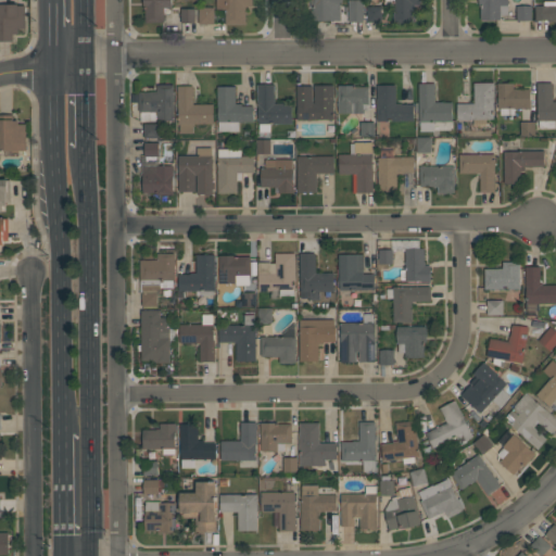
[(142,0),(171,0),(172,8),(163,8),(164,22),(144,22),(144,9),(143,9),(142,0)]
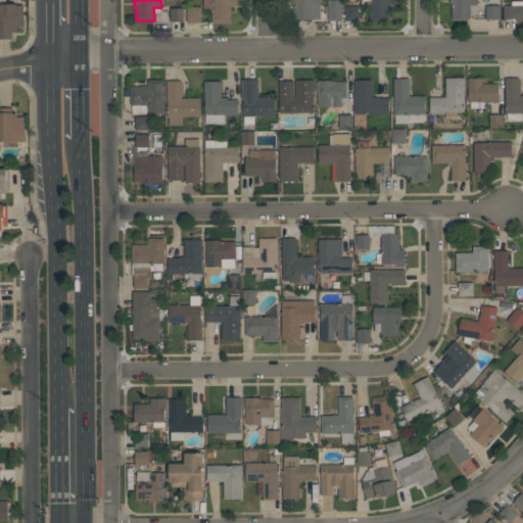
[(237,0),(237,5),(231,5),(231,22),(212,22),(212,8),(203,8),(203,0),(237,0)]
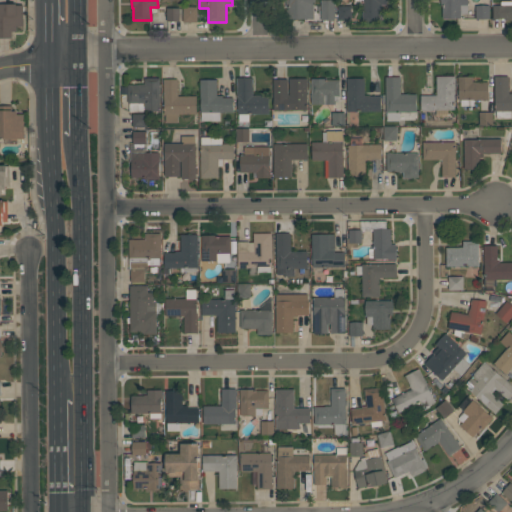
[(312,0),(312,4),(313,4),(313,19),(286,18),(286,9),(287,9),(287,7),(285,7),(285,0),(312,0)]
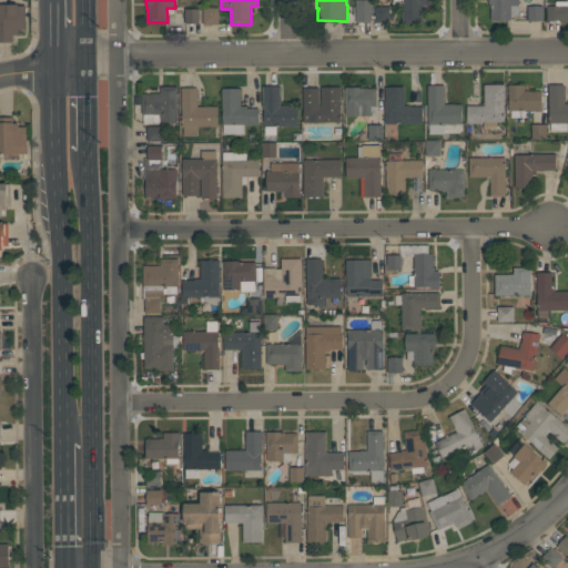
[(371,0),(371,21),(356,21),(356,0),(371,0)]
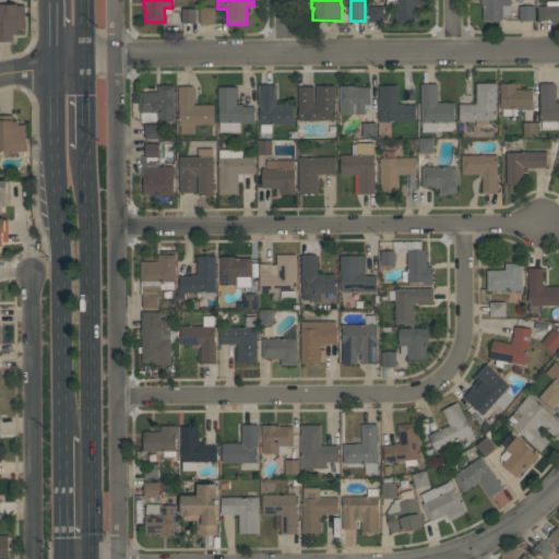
[(385,0),(423,0),(423,4),(416,4),(416,23),(395,23),(395,7),(385,7),(385,0)]
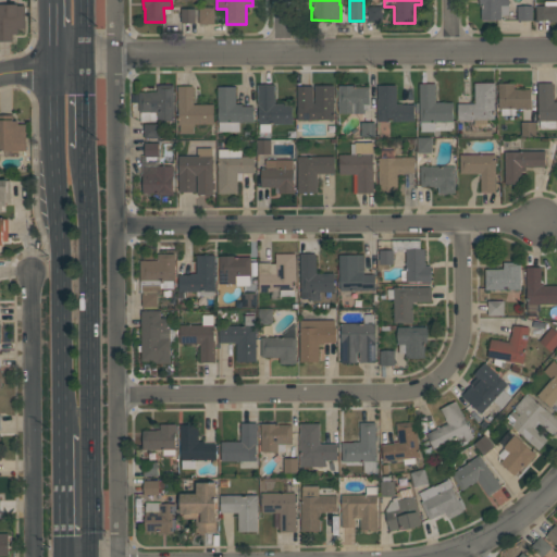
[(508,0),(508,15),(502,15),(502,20),(481,20),(481,7),(480,7),(479,0),(508,0)]
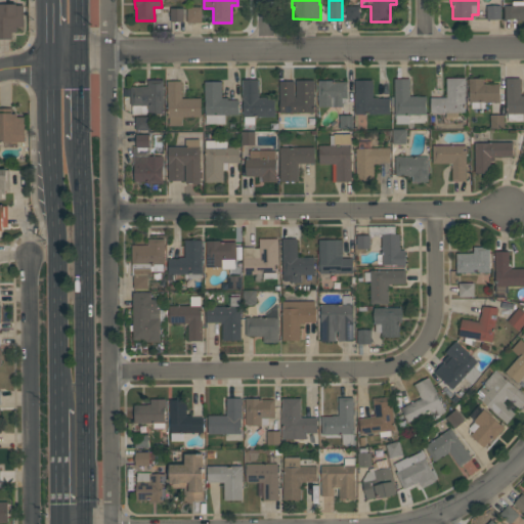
[(523,19),(517,20),(516,18),(505,18),(505,5),(513,5),(513,1),(523,1),(523,19)]
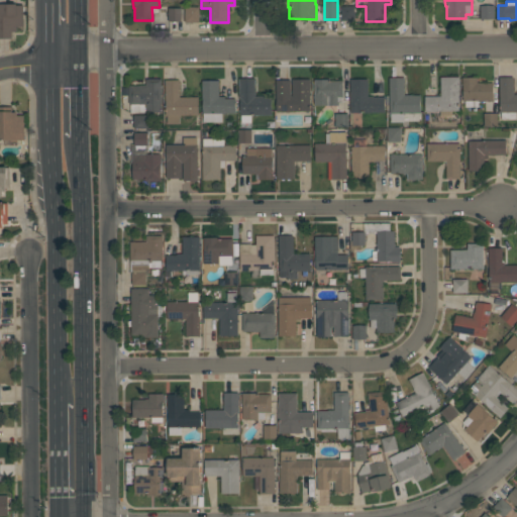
[(12,37),(0,37),(0,3),(17,3),(17,5),(23,5),(23,26),(17,26),(17,31),(12,31),(12,37)]
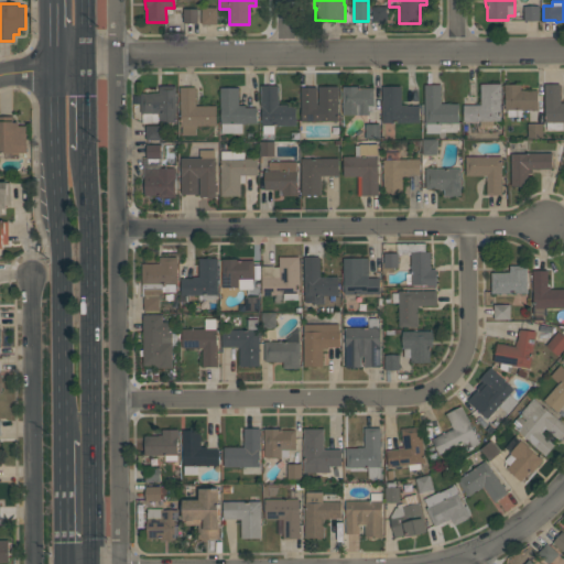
[(539,21),(524,21),(523,6),(539,6),(539,21)]
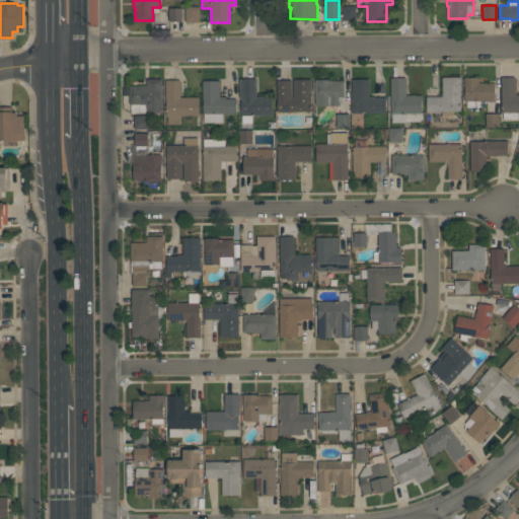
[(200,22),(186,22),(186,6),(200,6),(200,22)]
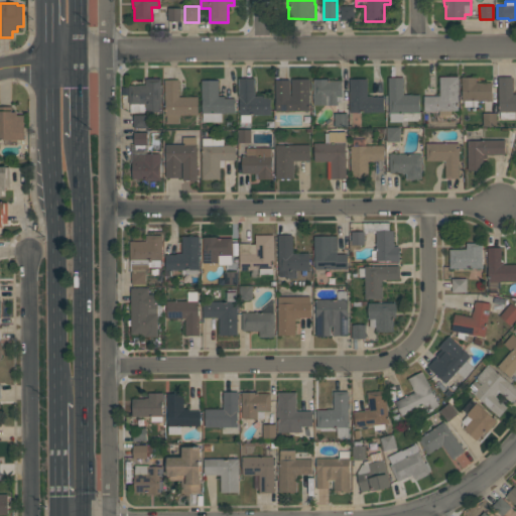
[(354,20),(341,20),(341,6),(354,6),(354,20)]
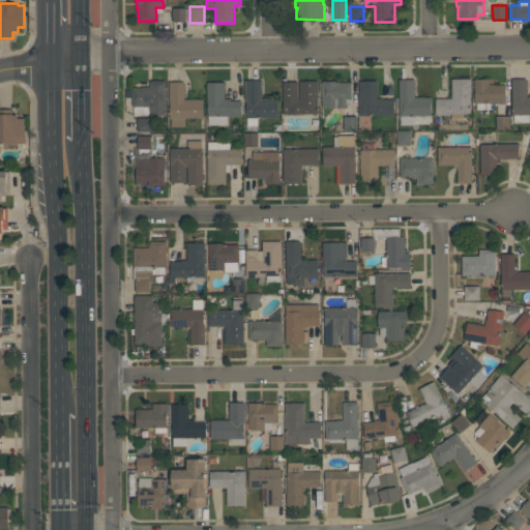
[(185,22),(172,22),(172,8),(185,8),(185,22)]
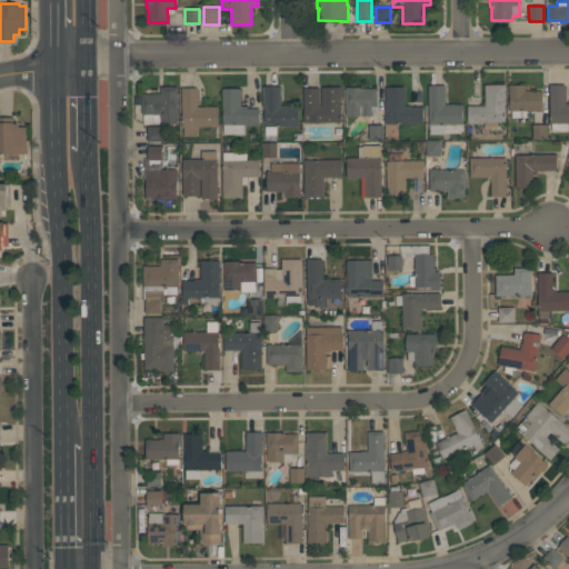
[(428,85),(445,85),(445,105),(452,105),(462,105),(462,125),(462,132),(443,132),(443,135),(429,135),(429,126),(428,126),(428,85)]
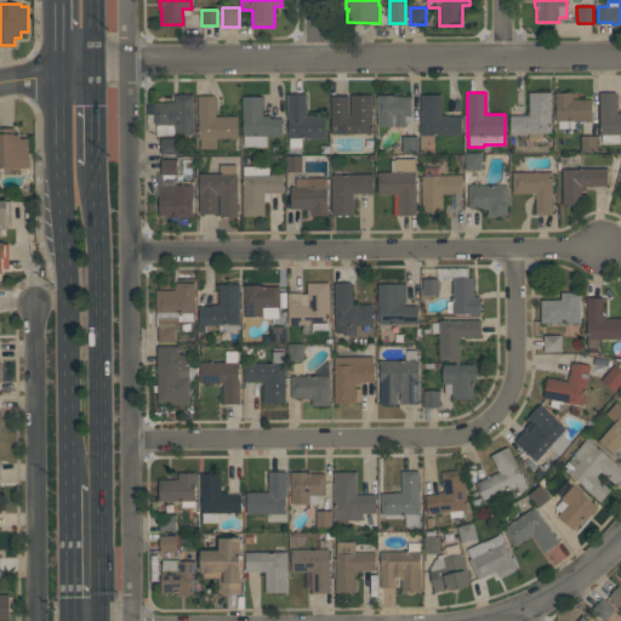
[(551,92),(551,132),(527,132),(527,135),(510,135),(510,115),(529,115),(529,92),(551,92)]
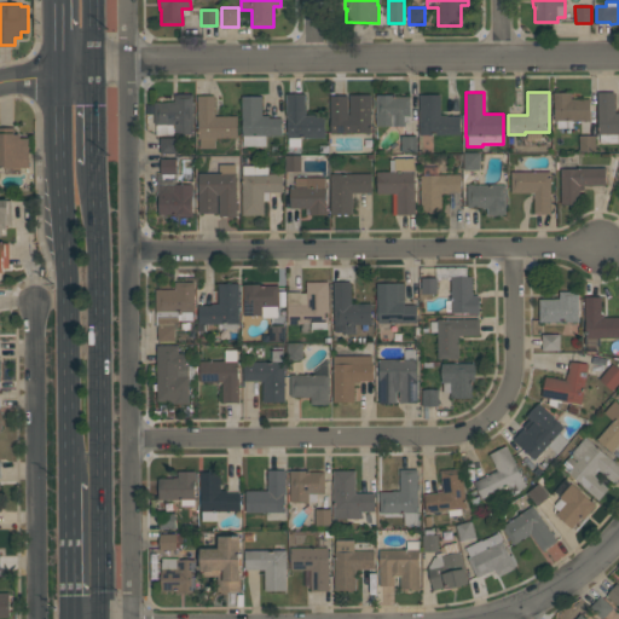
[(590,120),(572,120),(573,127),(556,128),(556,120),(555,120),(554,99),(553,99),(553,92),(571,92),(571,98),(590,98),(590,120)]
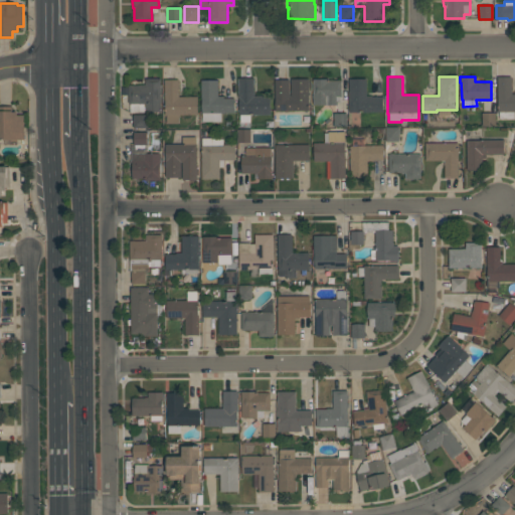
[(511,94),(514,94),(514,111),(513,112),(513,118),(499,118),(499,112),(498,112),(497,96),(497,76),(511,76),(511,94)]
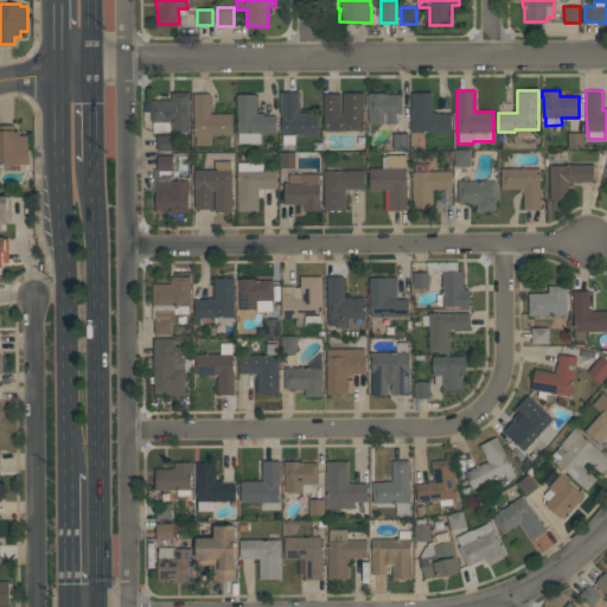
[(282,135),(282,117),(280,117),(280,91),(299,91),(299,113),(319,113),(319,135),(295,135),(295,145),(283,145),(283,135),(282,135)]
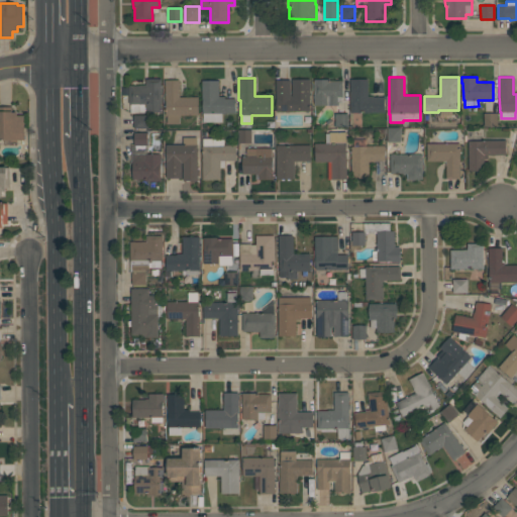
[(161,79),(162,112),(130,112),(130,104),(128,104),(128,85),(145,85),(145,79),(161,79)]
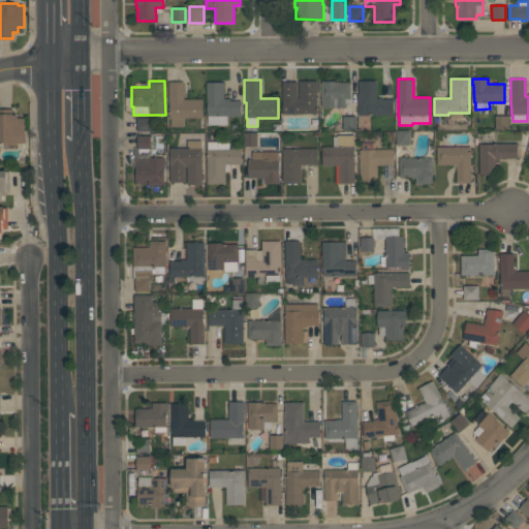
[(282,82),(297,82),(298,98),(299,98),(299,81),(317,81),(317,114),(302,114),(282,114),(282,82)]
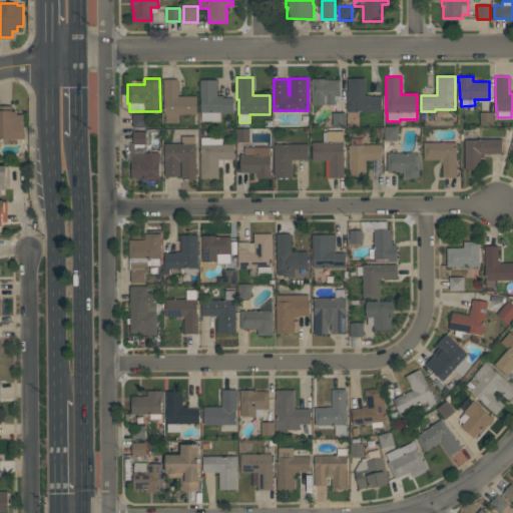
[(312,104),(312,78),(326,78),(326,79),(340,79),(340,96),(339,96),(339,100),(336,100),(336,104),(312,104)]
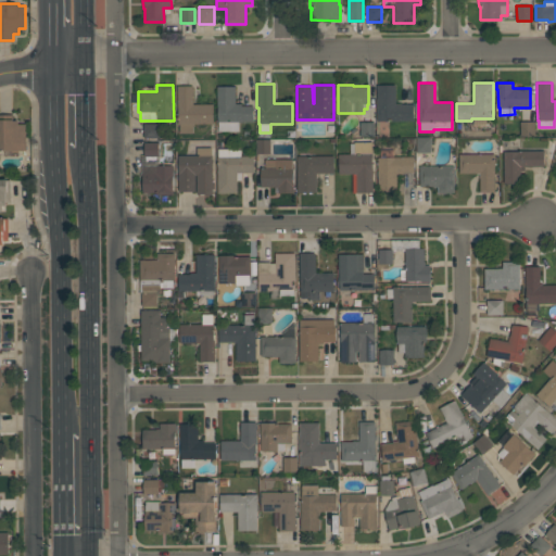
[(414,121),(377,121),(377,85),(395,85),(395,103),(401,103),(401,104),(413,104),(414,121)]
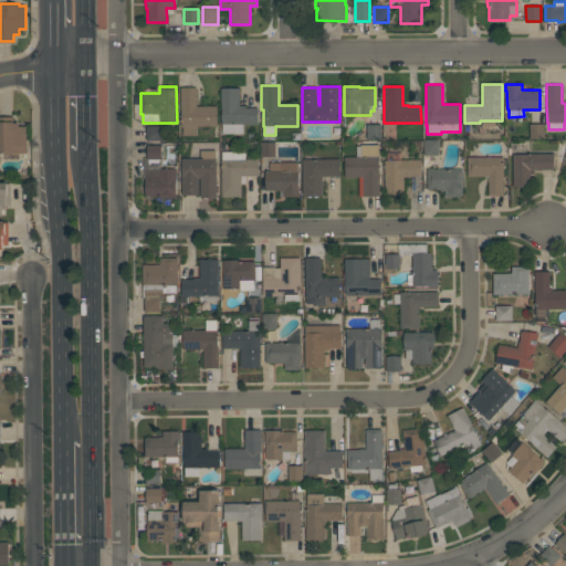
[(197,87),(197,106),(217,106),(217,125),(196,125),(196,134),(184,134),(184,126),(181,126),(181,109),(180,109),(180,87),(197,87)]
